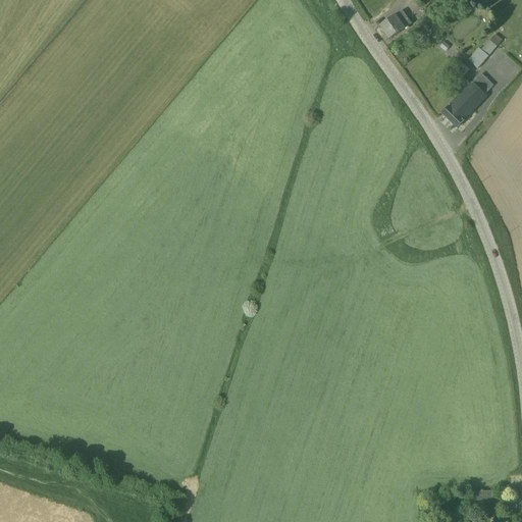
[(403,10),(379,27),(389,40),(412,23),(403,10)]
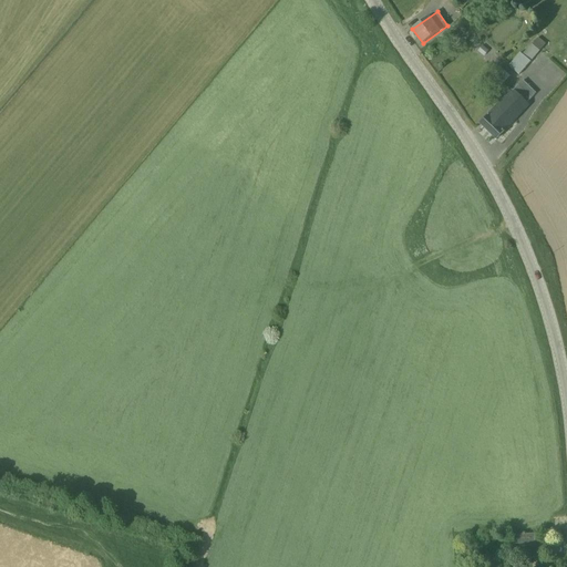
[(508,66),(519,75),(546,44),(538,38),(533,44),(532,43),(523,54),(521,52),(508,66)]
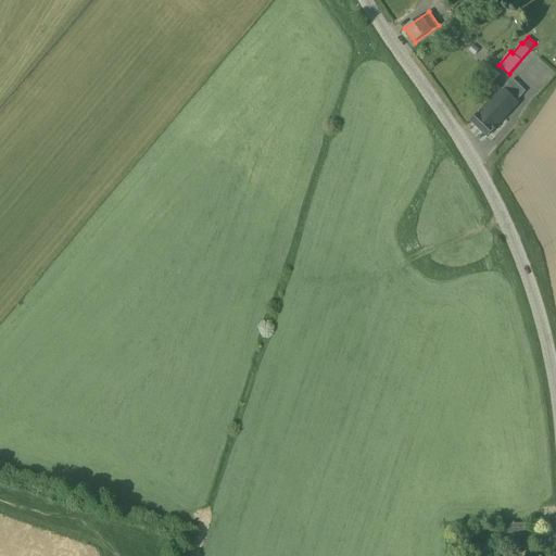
[(480,50),(474,45),(469,50),(475,55),(480,50)]
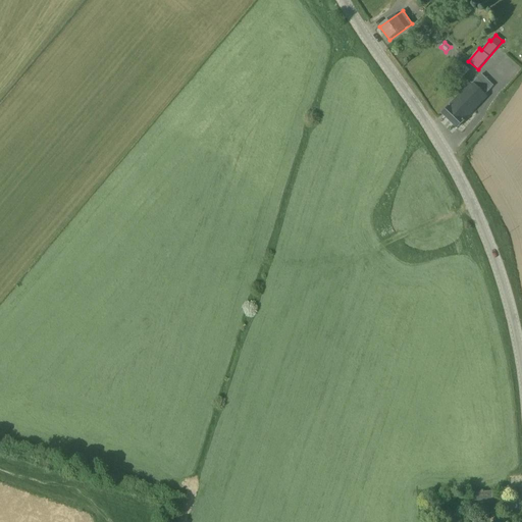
[(470,70),(461,62),(452,72),(461,81),(470,70)]
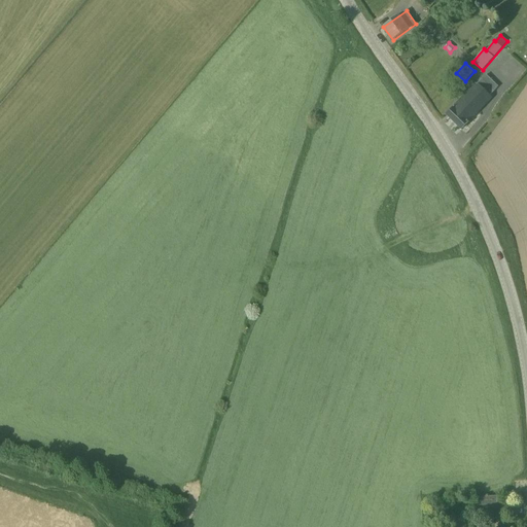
[(487,74),(478,83),(490,96),(499,86),(487,74)]
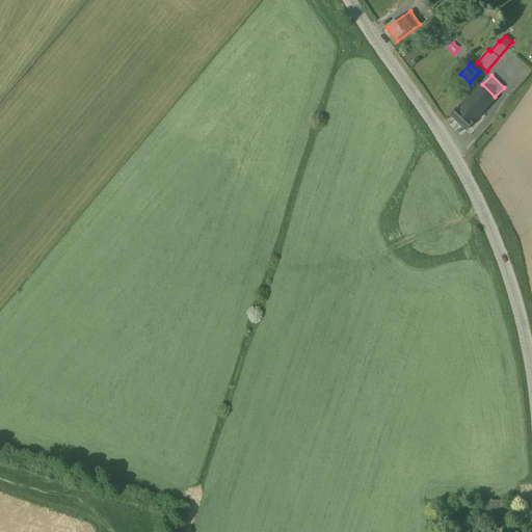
[(481,83),(450,116),(466,132),(498,99),(495,97),(482,84),(481,83)]
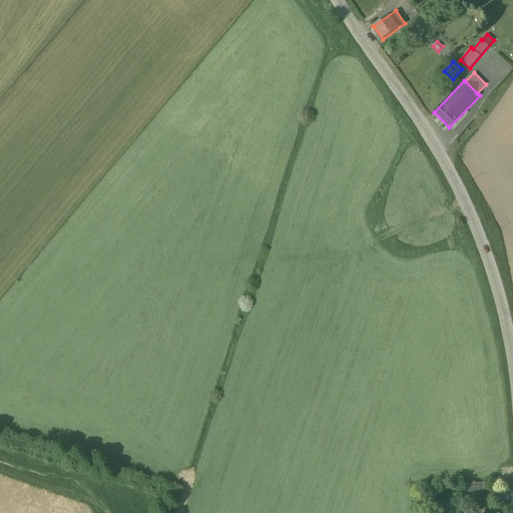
[(485,492),(484,483),(460,484),(461,493),(485,492)]
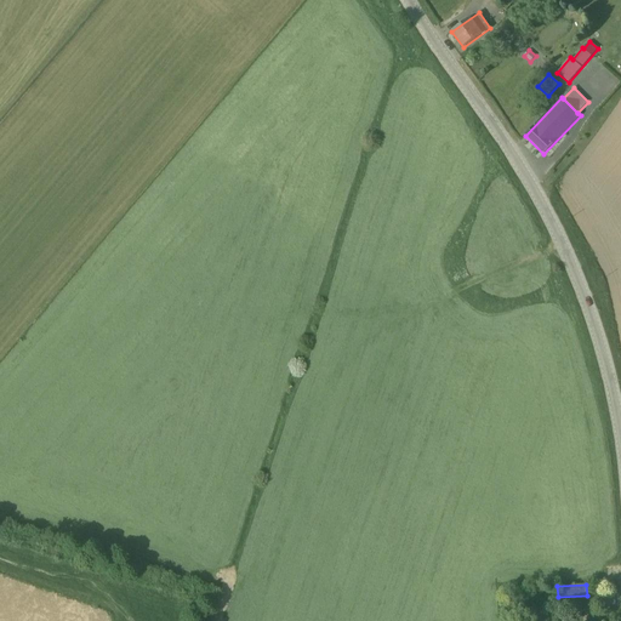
All buildings are outlined.
